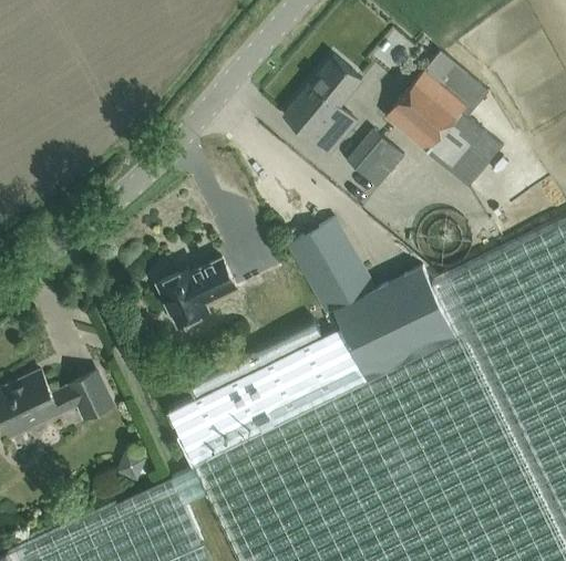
[(489,93),(440,53),(384,118),(467,188),(501,147),(466,118),(489,93)]
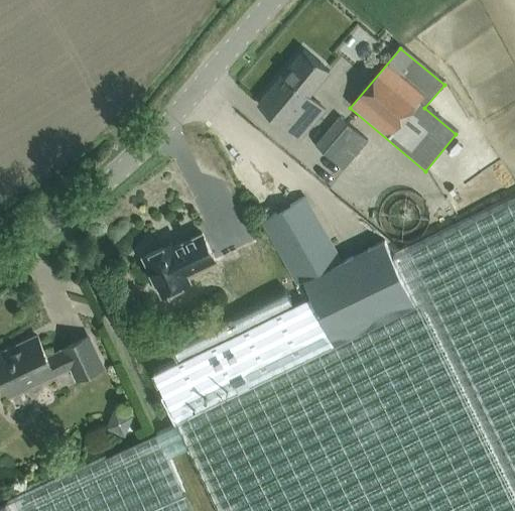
[(257,107),(299,142),(325,113),(308,99),(329,75),(302,53),(257,107)]
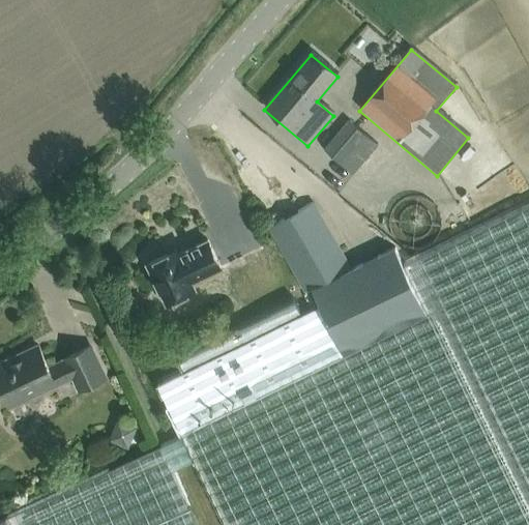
[(348,123),(323,153),(352,177),(377,148),(348,123)]
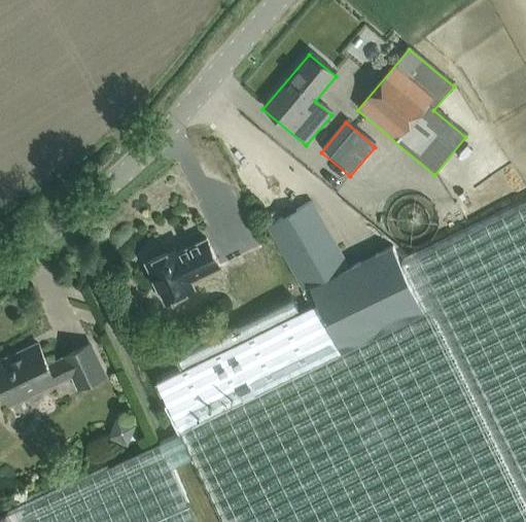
[(479,158),(469,169),(490,185),(499,173),(479,158)]
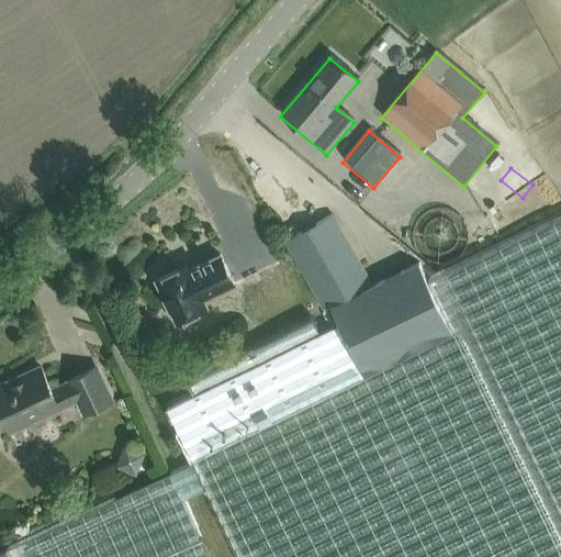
[(166,411),(236,556),(560,556),(560,216),(426,280),(417,264),(371,290),(331,219),(284,245),(324,314),(329,311),(338,327),(166,411)]
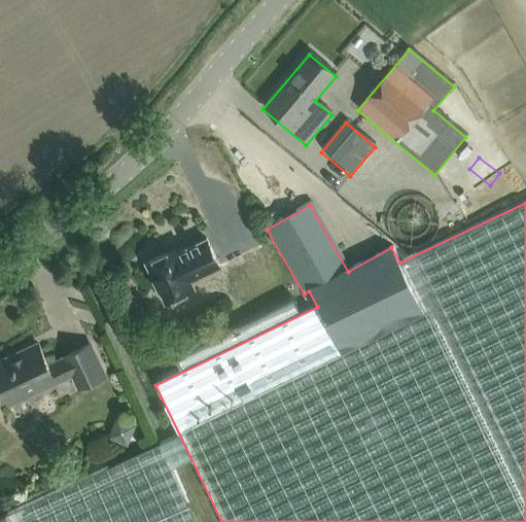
[(165,256),(145,266),(165,305),(193,291),(189,283),(218,270),(206,242),(168,261),(165,256)]
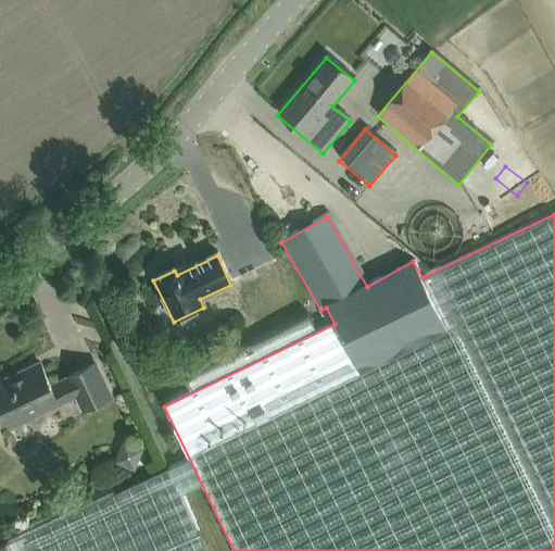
[(40,367),(0,386),(0,412),(9,430),(76,398),(83,413),(109,400),(93,367),(67,379),(68,383),(51,391),(40,367)]
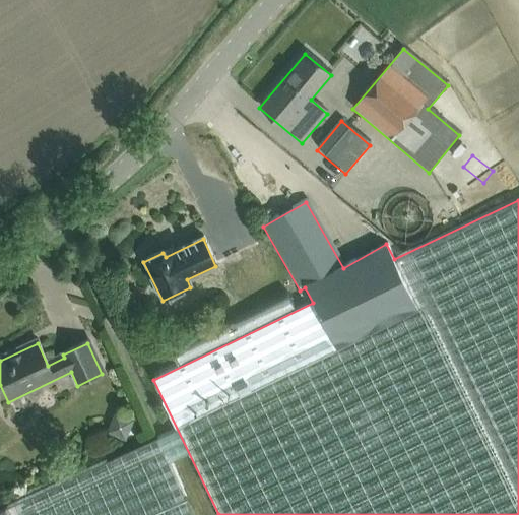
[(131,425),(115,417),(109,435),(125,441),(131,425)]
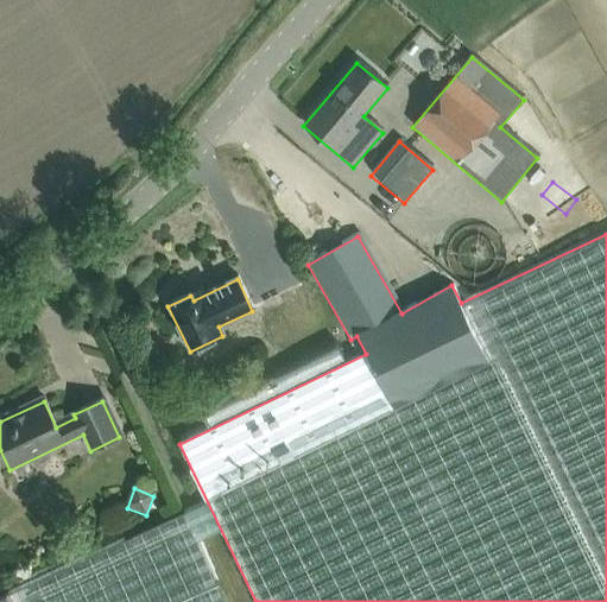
[(223,601),(183,515),(0,600),(0,601),(223,601)]
